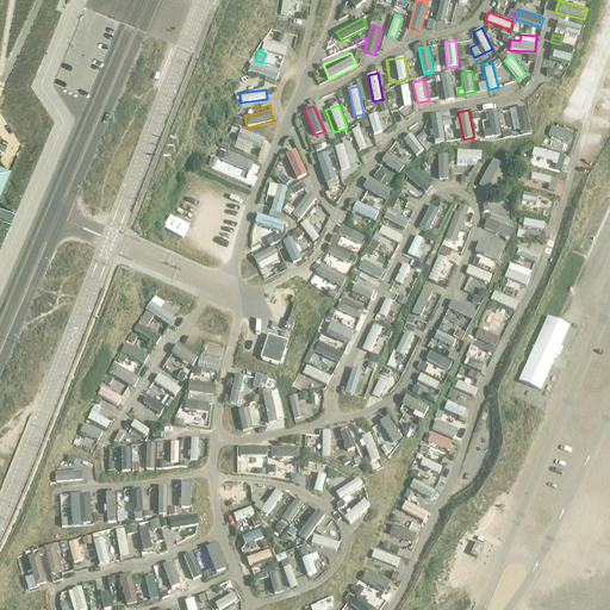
[(236,118),(234,125),(241,129),(243,120),(236,118)]
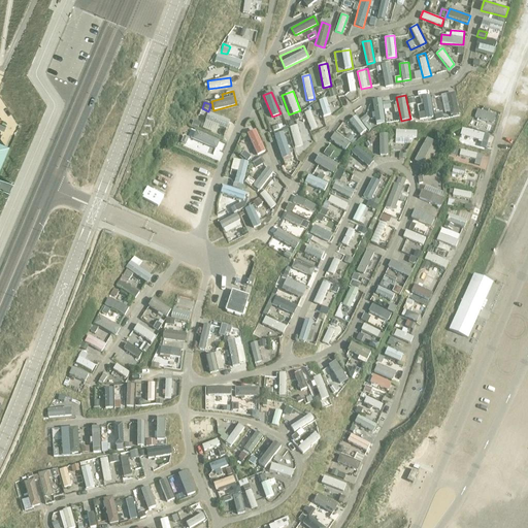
[(390,102),(382,103),(384,110),(391,109),(390,102)]
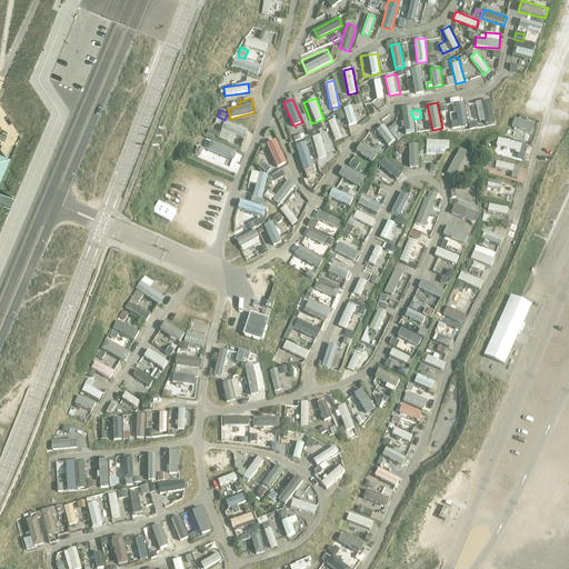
[(342,112),(336,115),(338,121),(345,119),(342,112)]
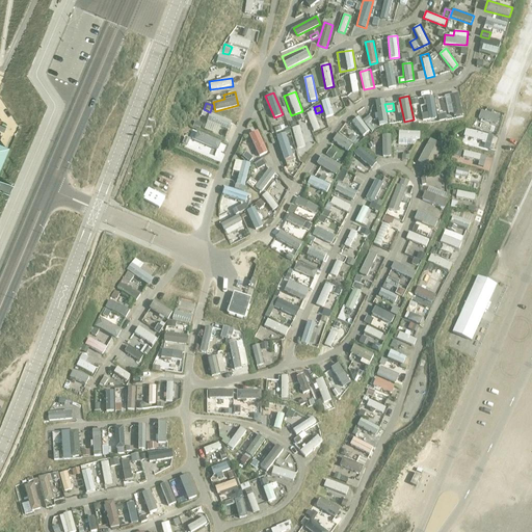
[(221,135),(224,129),(229,130),(232,122),(210,112),(204,128),(221,135)]
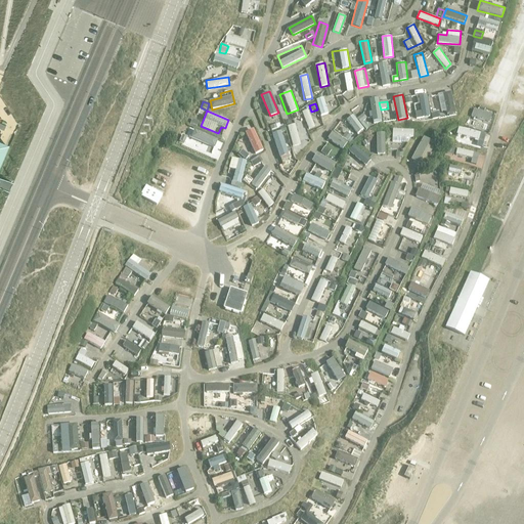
[(438,112),(431,114),(432,120),(440,119),(438,112)]
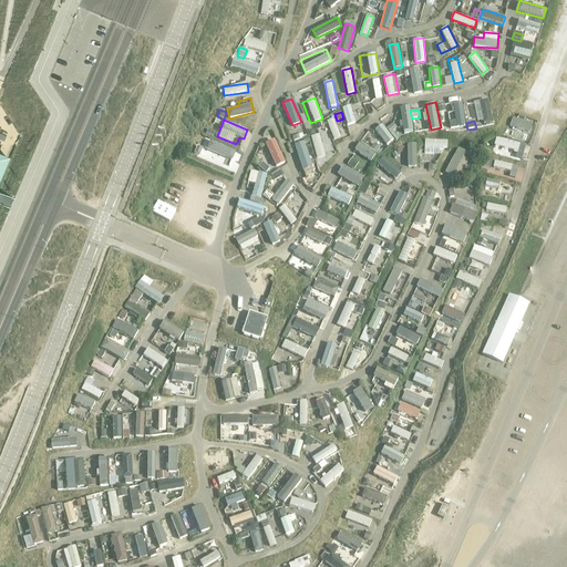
[(393,123),(387,129),(390,134),(397,129),(393,123)]
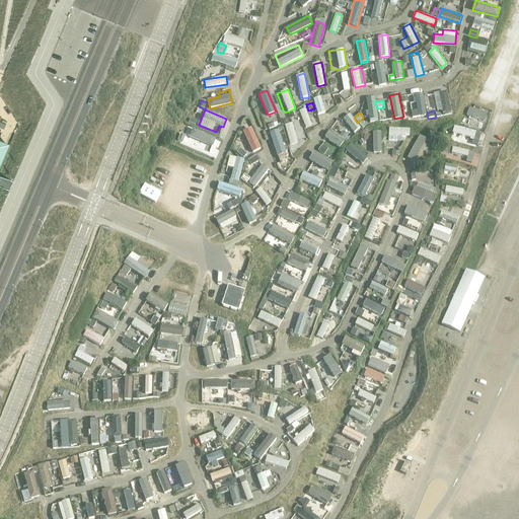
[(350,114),(343,119),(354,133),(361,129),(350,114)]
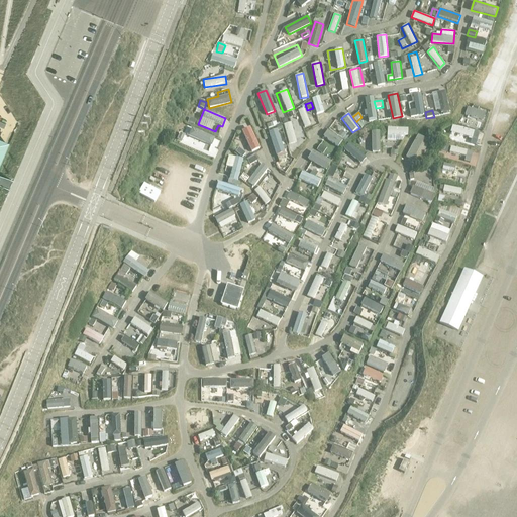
[(192,126),(188,134),(211,145),(215,136),(192,126)]
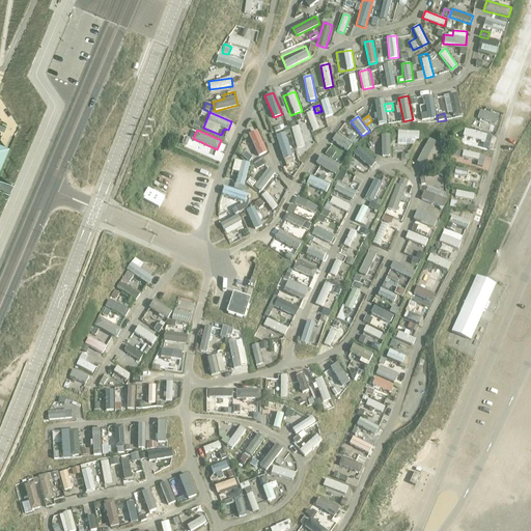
[(256,130),(248,134),(259,156),(268,151),(256,130)]
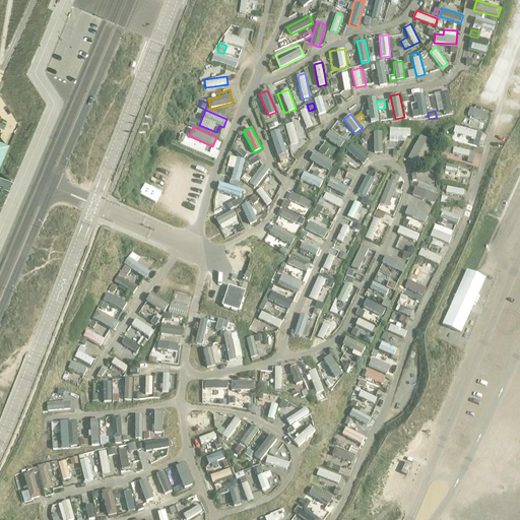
[(410,135),(410,128),(390,127),(389,140),(404,141),(405,135),(410,135)]
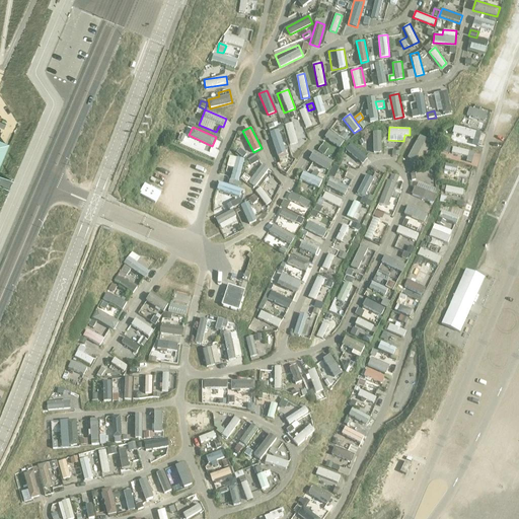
[(343,131),(339,136),(344,140),(348,135),(343,131)]
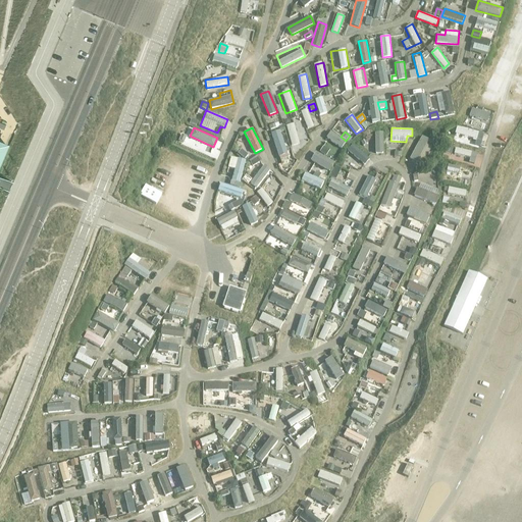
[(383,132),(374,132),(375,153),(384,153),(383,132)]
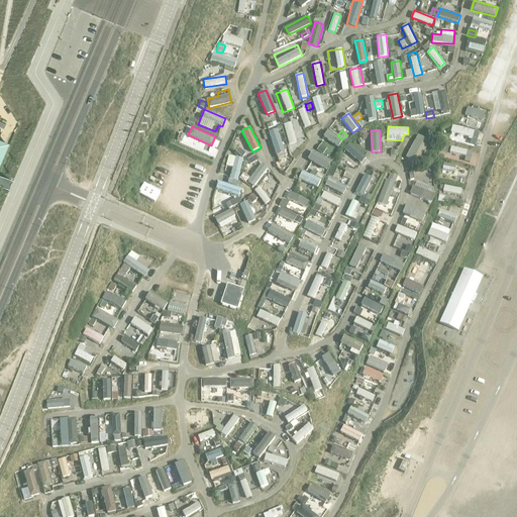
[(418,163),(428,144),(422,141),(425,137),(418,133),(406,156),(418,163)]
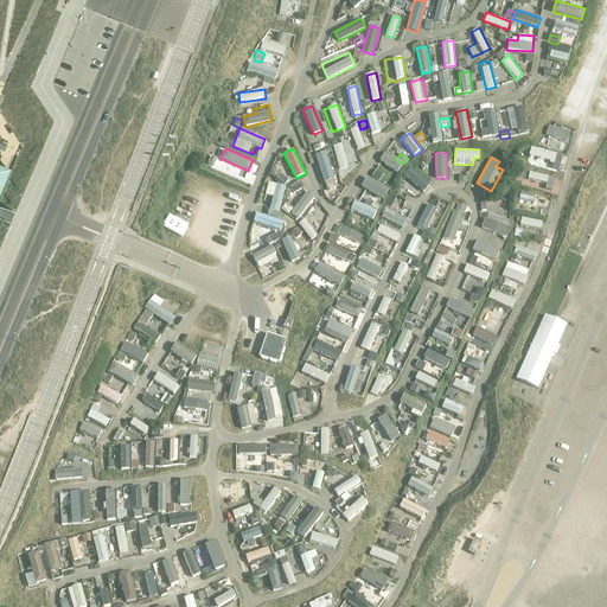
[(0,204),(14,171),(0,164),(0,204)]
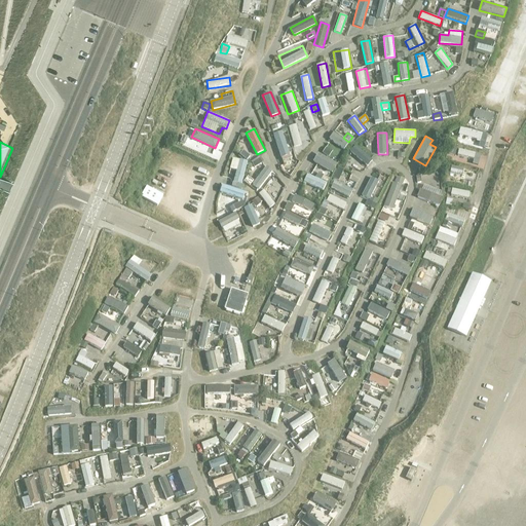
[(355,144),(350,150),(367,165),(372,160),(355,144)]
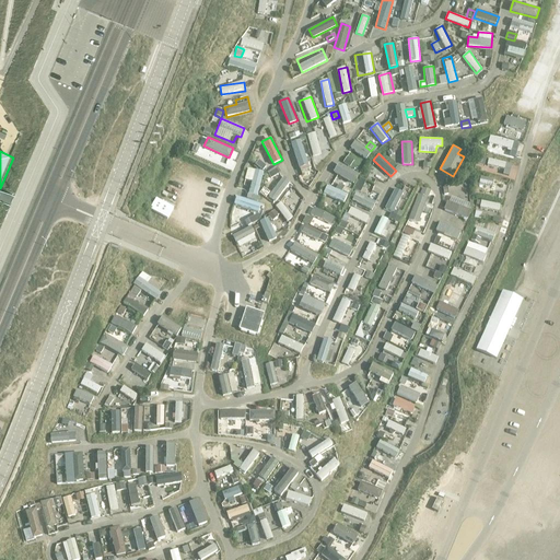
[(347,158),(342,163),(350,167),(353,162),(347,158)]
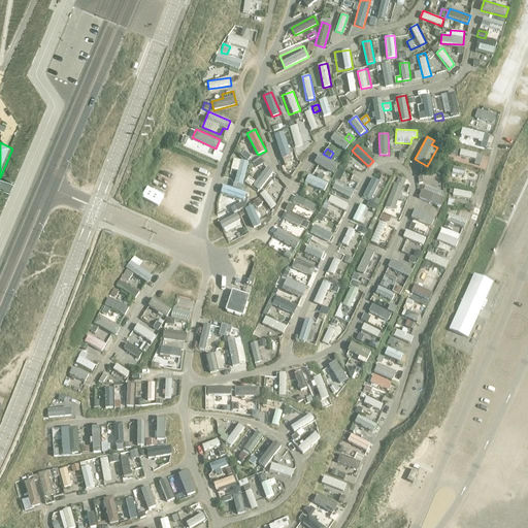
[(480,166),(484,155),(462,149),(458,160),(480,166)]
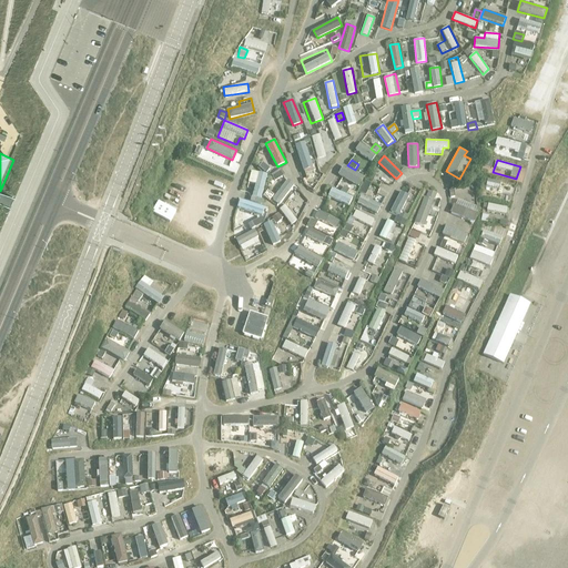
[(337,176),(361,185),(365,175),(342,165),(337,176)]
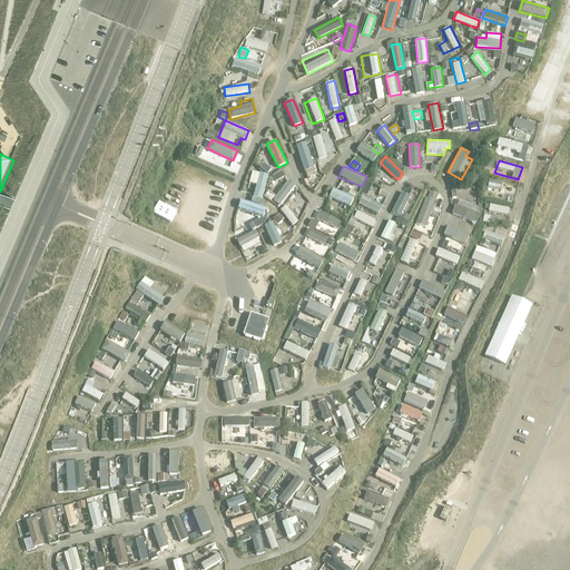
[(254,185),(249,200),(262,204),(268,175),(252,170),(248,183),(254,185)]
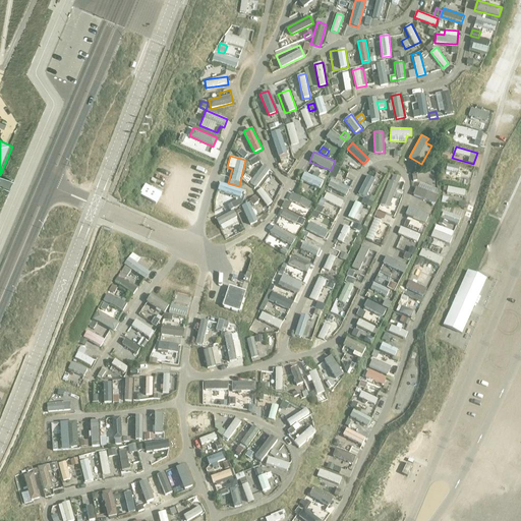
[(257,158),(249,162),(251,167),(259,162),(257,158)]
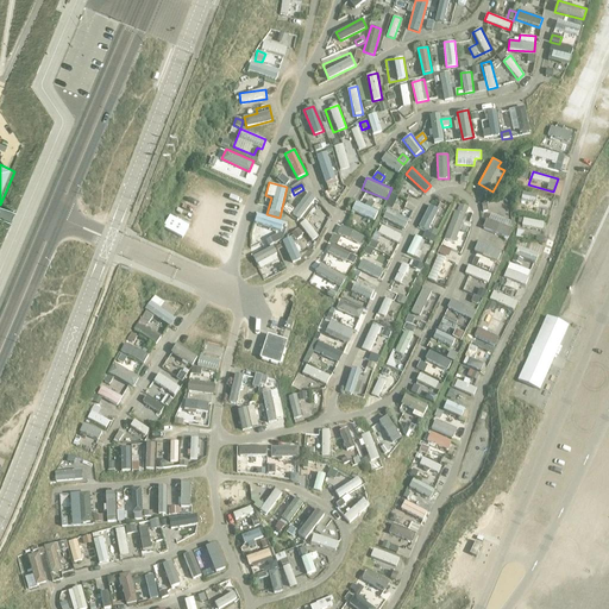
[(308,192),(292,213),(300,219),(316,198),(308,192)]
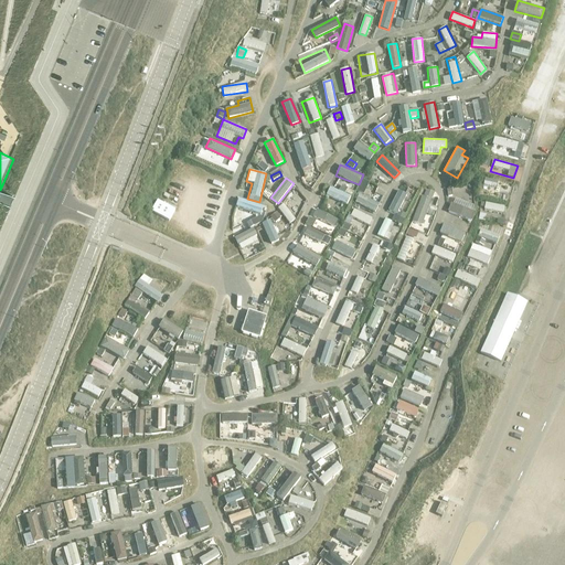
[(484,179),(483,187),(497,190),(498,182),(484,179)]
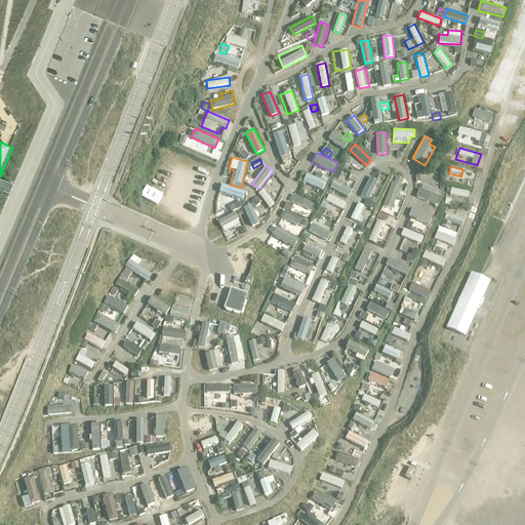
[(337,167),(334,172),(340,175),(342,170),(337,167)]
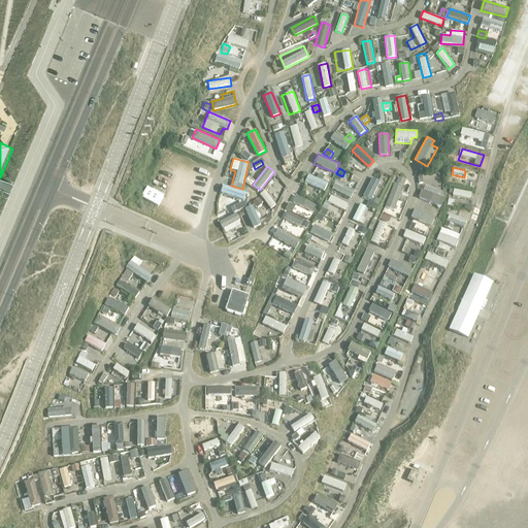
[(320,173),(317,178),(322,182),(325,176),(320,173)]
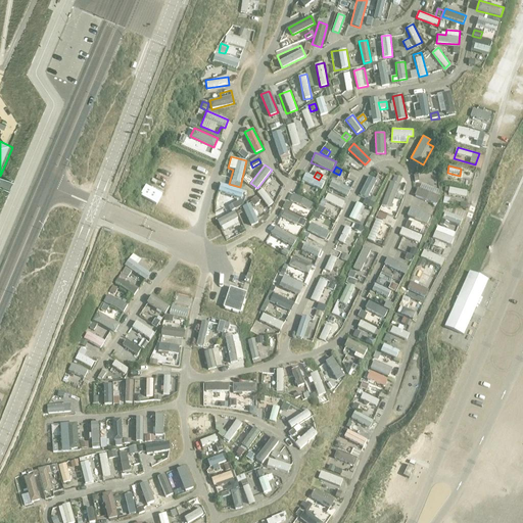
[(394,176),(392,181),(400,184),(402,179),(394,176)]
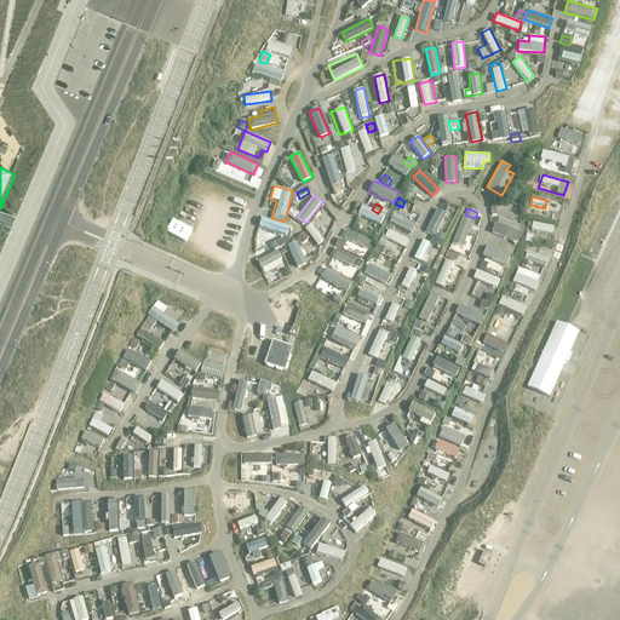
[(394,212),(389,222),(412,233),(417,223),(394,212)]
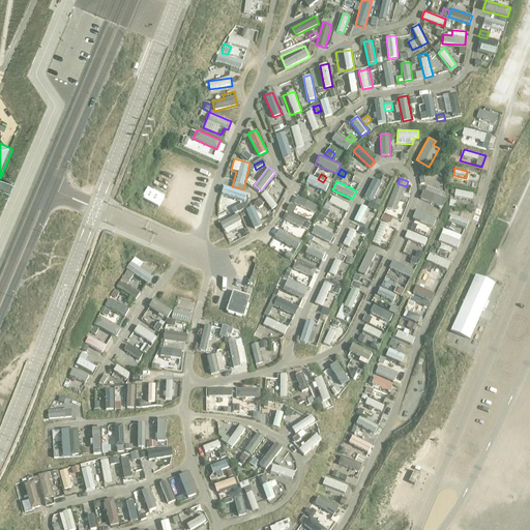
[(224,185),(222,193),(245,201),(248,194),(224,185)]
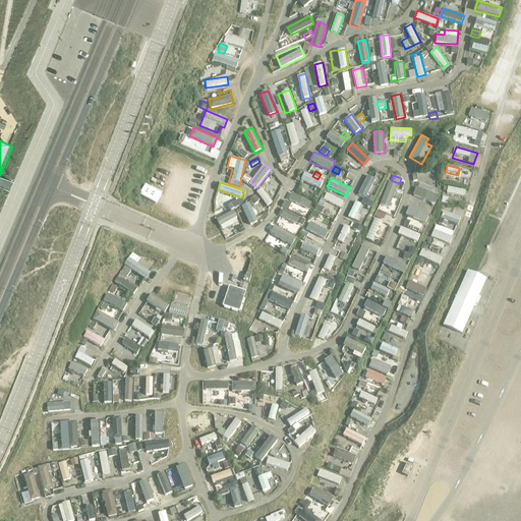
[(433,203),(439,189),(418,182),(413,195),(433,203)]
